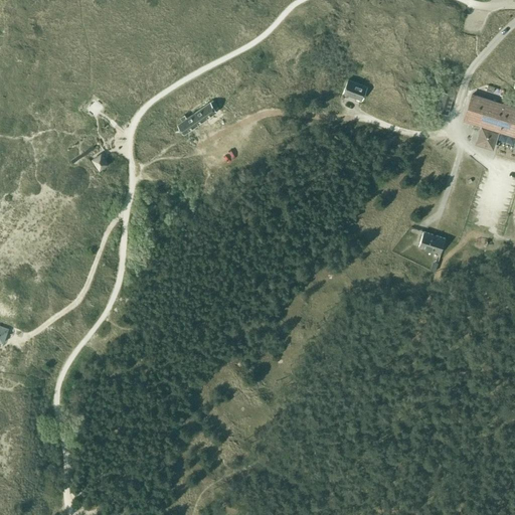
[(362,100),(366,88),(348,79),(343,92),(362,100)]
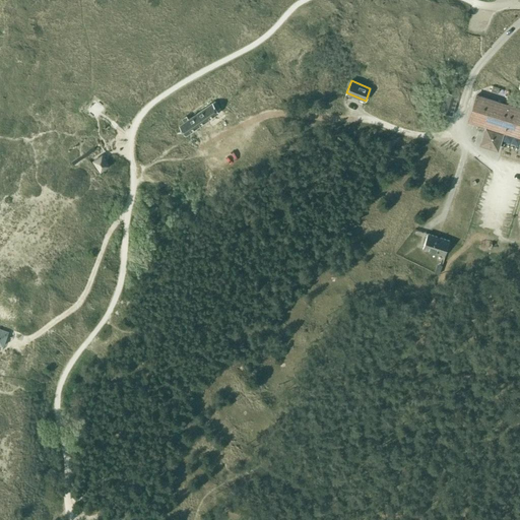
[(446,91),(440,112),(452,115),(458,95),(446,91)]
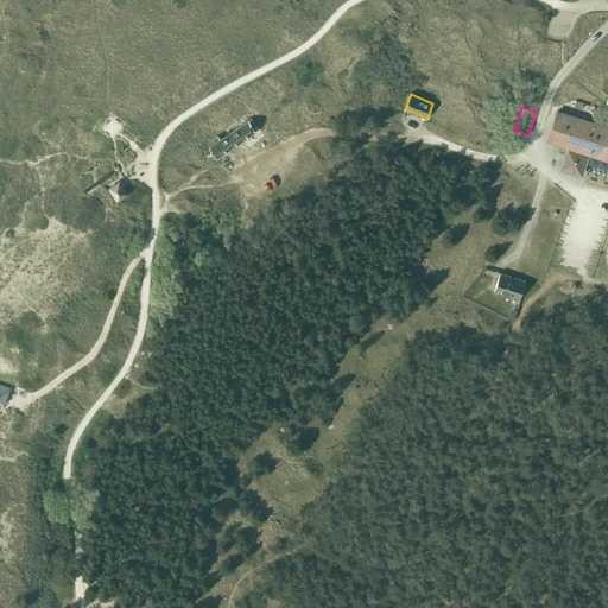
[(548,141),(567,147),(572,149),(571,151),(569,150),(563,169),(581,175),(587,156),(584,156),(584,153),(607,159),(607,127),(557,112),(548,141)]
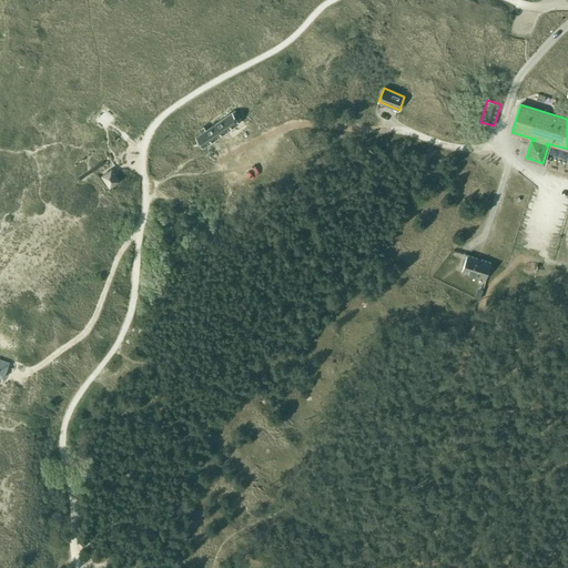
[(237,120),(240,118),(234,111),(205,131),(203,127),(199,130),(202,133),(196,138),(203,148),(239,122),(237,120)]
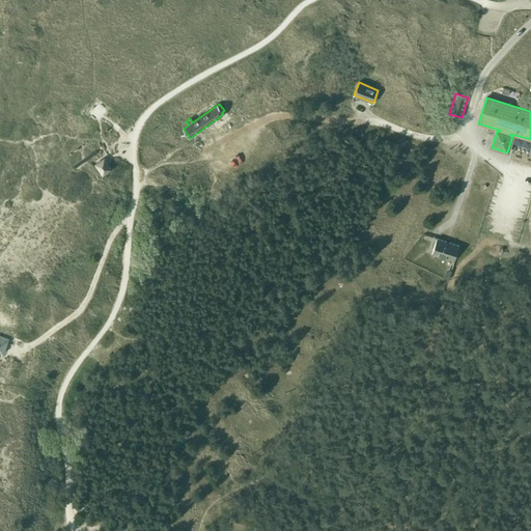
[(106,173),(111,169),(106,161),(107,160),(106,158),(95,165),(100,172),(104,169),(106,173)]
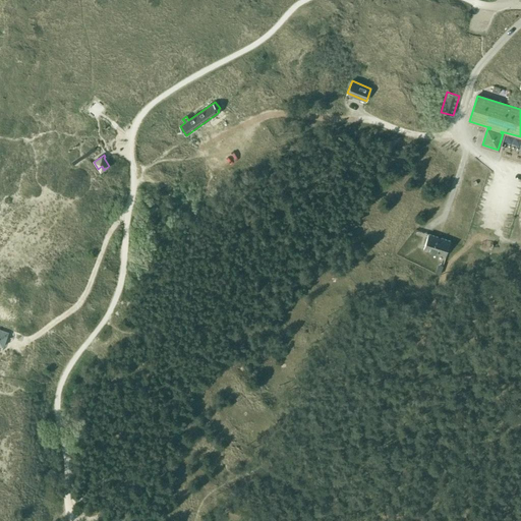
[(446,256),(451,241),(428,234),(423,249),(446,256)]
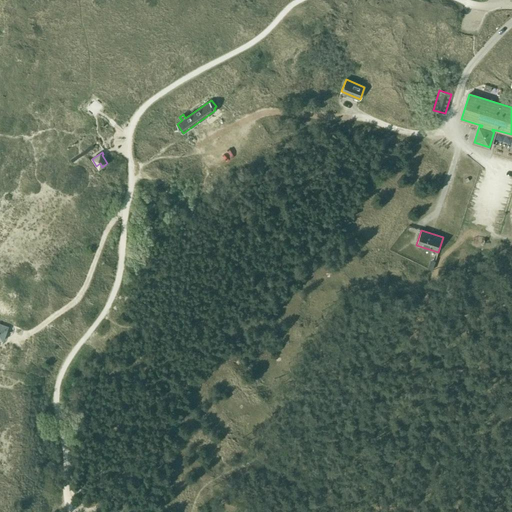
[(0,339),(3,341),(8,327),(0,323),(0,339)]
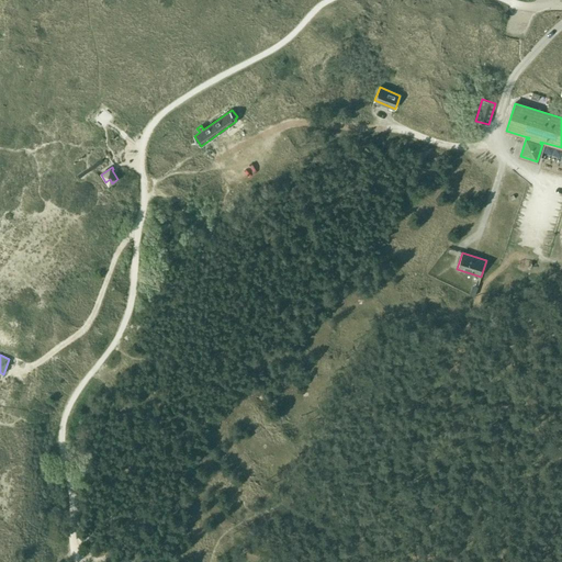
All buildings are outlined.
